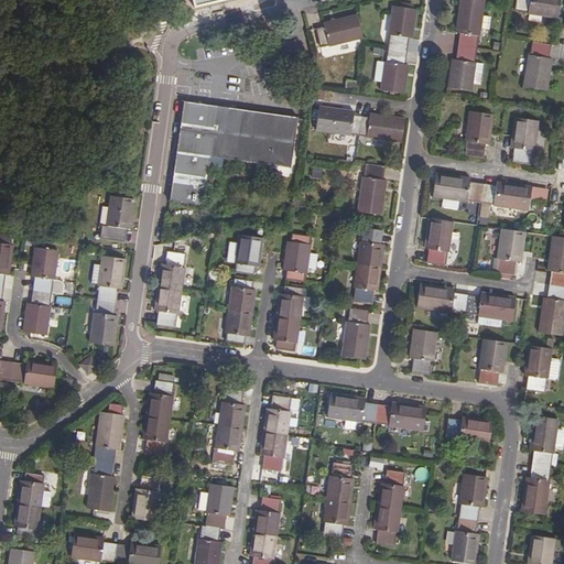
[(463,0),(463,6),(485,9),(486,0),(463,0)]
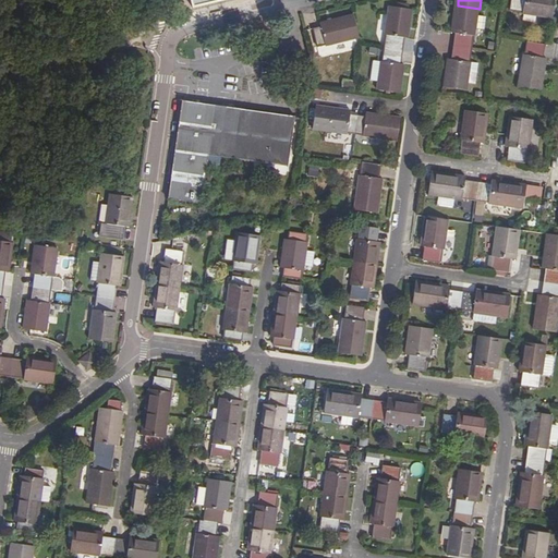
[(526,15),(525,16),(554,21),(557,0),(513,0),(512,13),(526,15)]
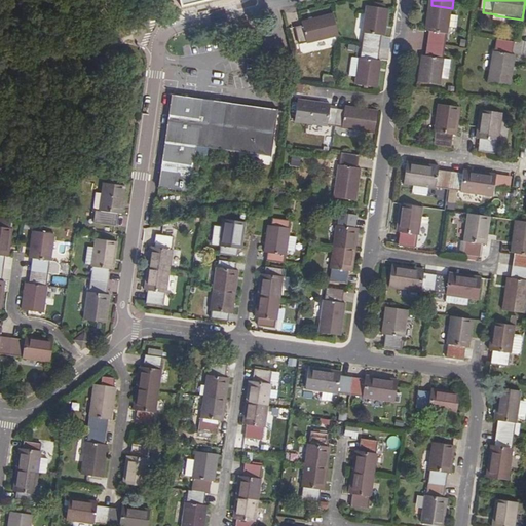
[(366,32),(368,33),(364,57),(363,57),(359,84),(380,86),(384,60),(381,59),(384,35),(387,35),(391,8),(370,5),(366,32)]
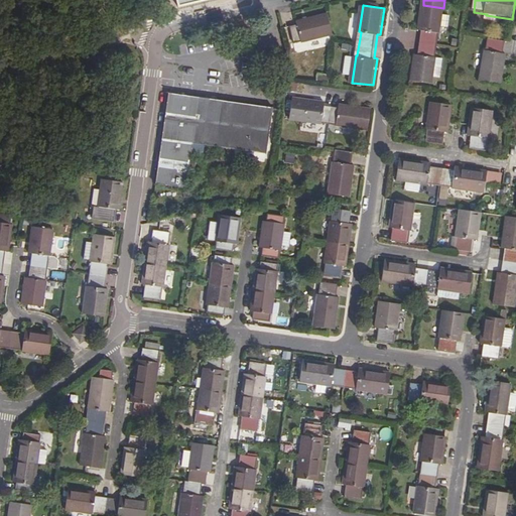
[(440,34),(443,8),(423,5),(419,31),(422,31),(418,55),(415,55),(411,81),(432,85),(436,58),(435,58),(437,46),(439,34),(440,34)]
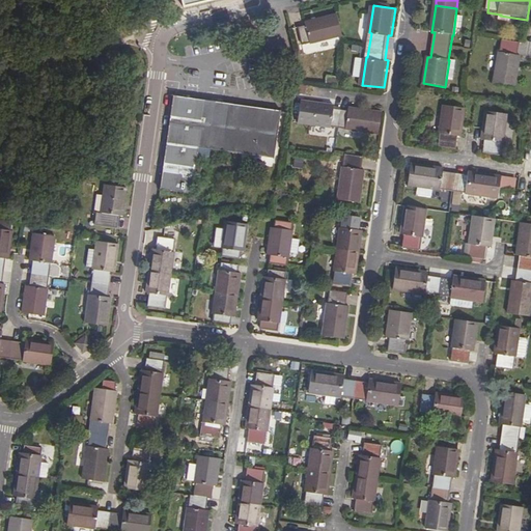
[(312,42),(312,43),(344,35),(339,14),(307,22),(308,25),(302,26),(306,44),(312,42)]
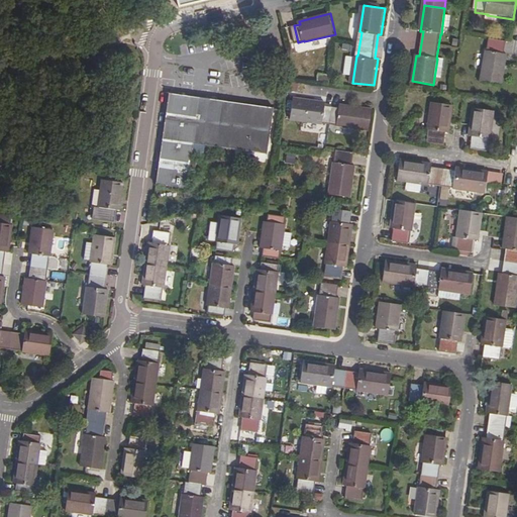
[(510,57),(506,56),(508,44),(491,41),(488,54),(487,53),(482,86),(504,89),(508,67),(508,64),(510,57)]
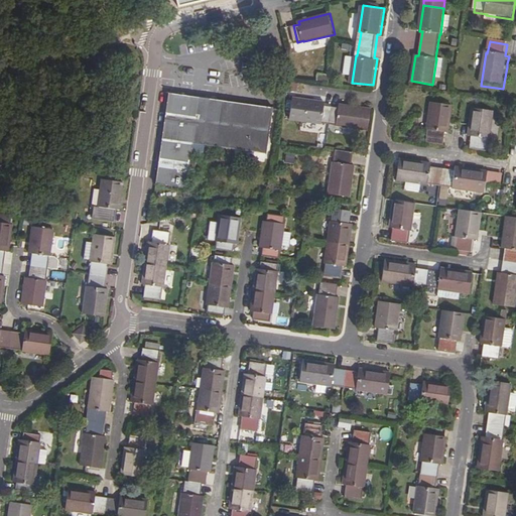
[(184,189),(192,144),(199,98),(167,94),(155,185),(184,189)]
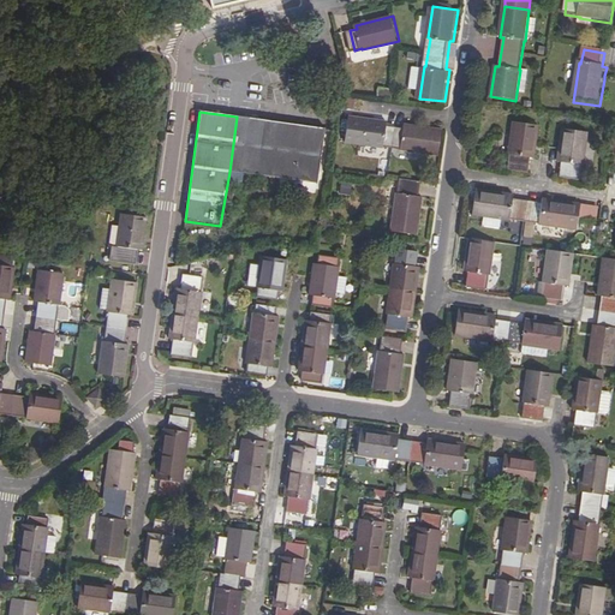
[(440,155),(445,130),(407,124),(406,127),(389,125),(389,121),(353,115),(350,141),(386,147),(386,145),(404,148),(404,150),(440,155)]
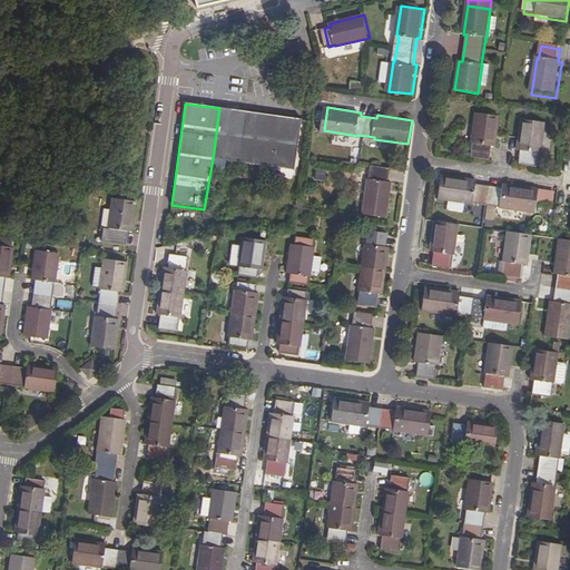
[(219,108),(213,159),(225,161),(233,110),(219,108)]
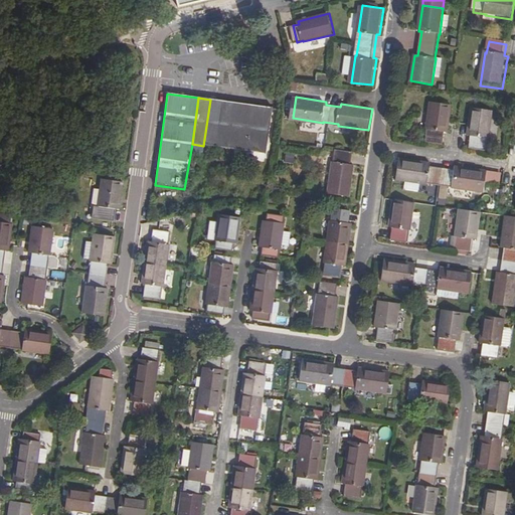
[(203,146),(215,147),(220,113),(221,102),(210,100),(203,146)]
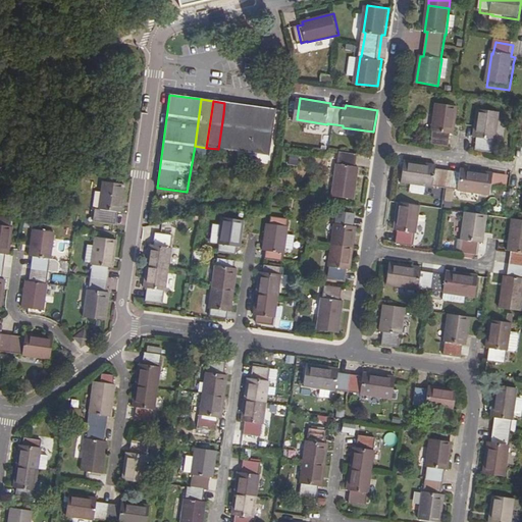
[(248,117),(249,106),(224,103),(223,114),(236,115),(248,117)]
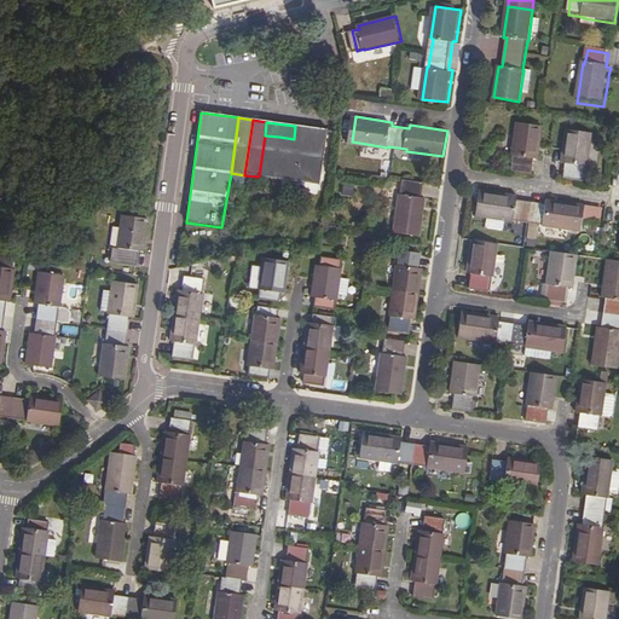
[(294,139),(288,181),(319,185),(327,129),(295,126),(294,139)]
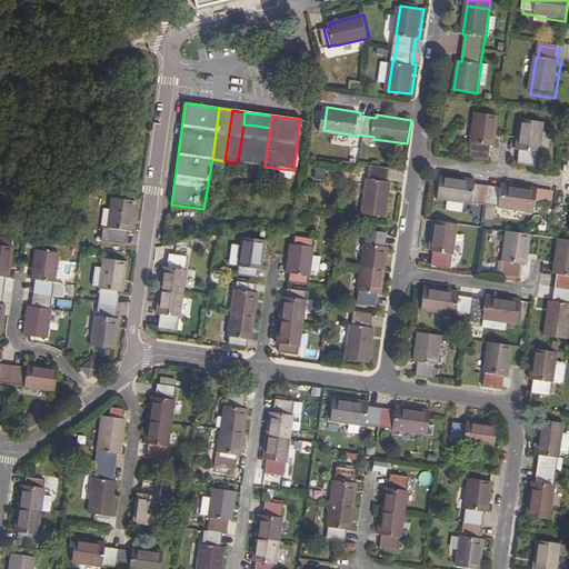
[(490,162),(491,149),(496,149),(500,119),(476,116),(471,146),(472,146),(471,159),(490,162)]
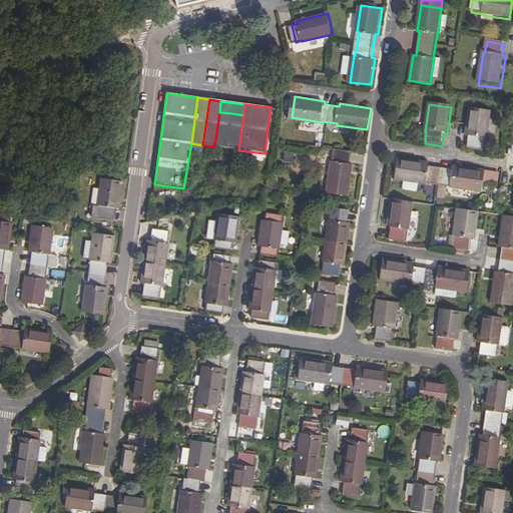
[(471,110),(466,137),(469,137),(467,149),(484,152),(486,140),(488,140),(492,113),(471,110)]
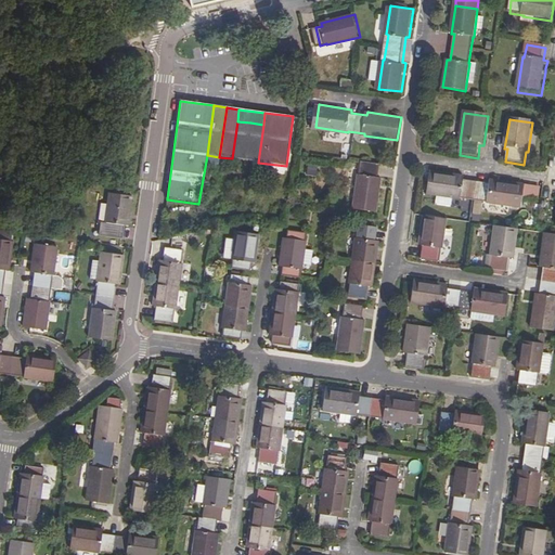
[(245,160),(250,123),(237,121),(232,158),(245,160)]
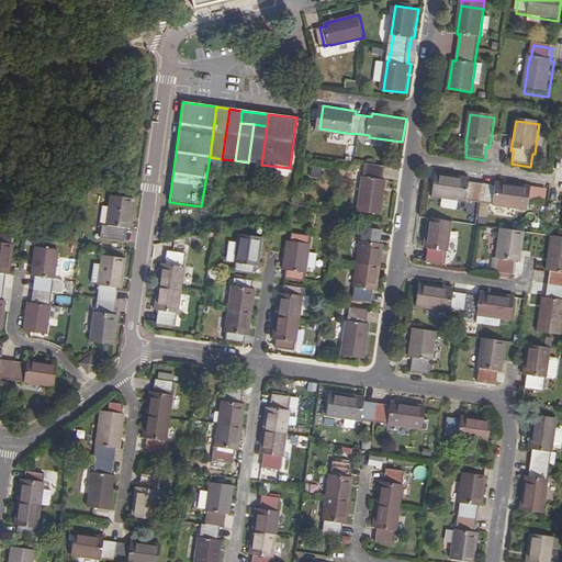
[(248,163),(261,165),(267,126),(254,124),(248,163)]
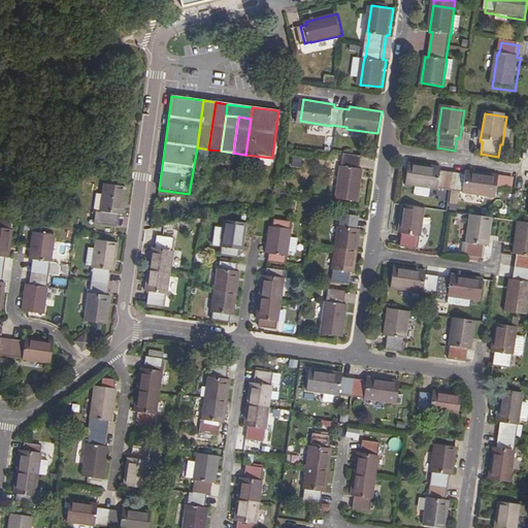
[(315,139),(314,146),(327,149),(328,141),(315,139)]
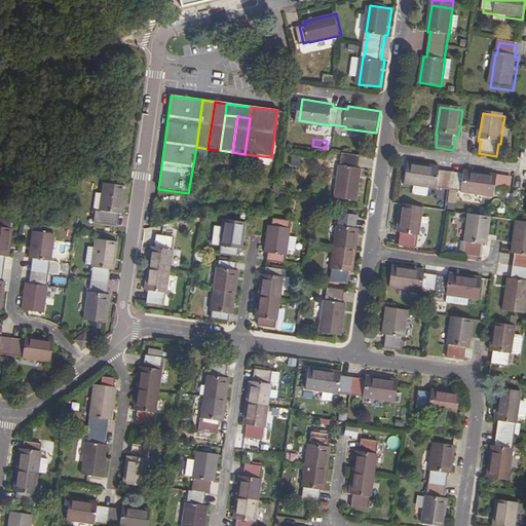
[(359,199),(364,167),(360,167),(362,154),(345,152),(344,164),(341,164),(337,197),(359,199)]
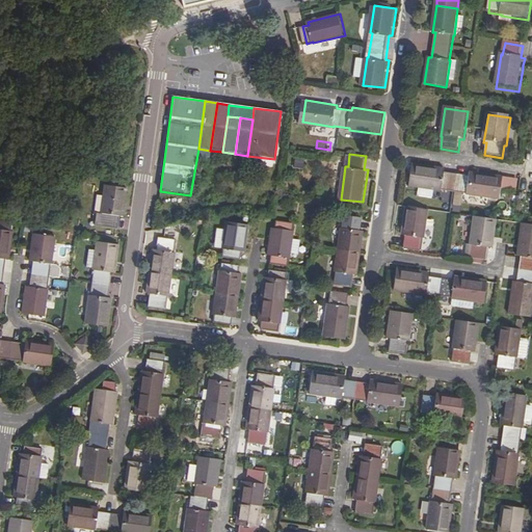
[(293,167),(303,168),(303,159),(294,158),(293,167)]
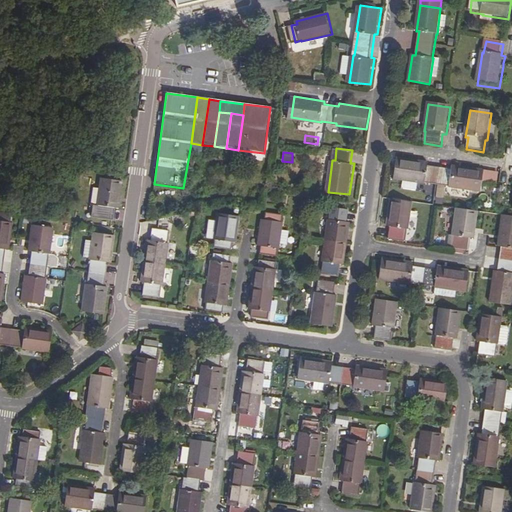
[(453,168),(453,171),(428,168),(428,164),(397,159),(394,180),(425,185),(425,183),(450,187),(449,189),(481,193),(485,172),(453,168)]
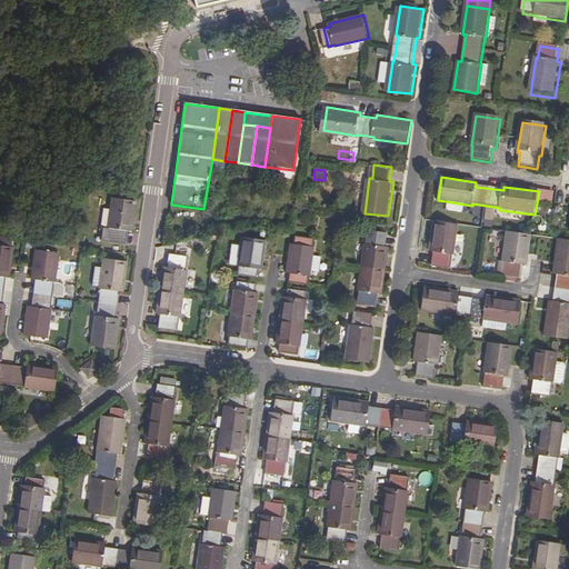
[(113,199),(108,229),(110,229),(107,243),(128,246),(130,232),(132,232),(137,202),(113,199)]
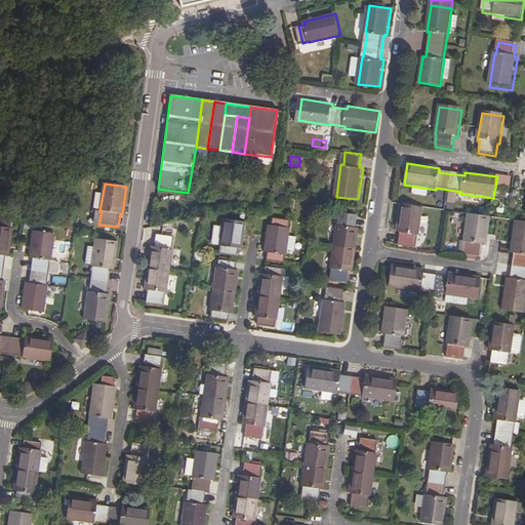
[(415,249),(416,238),(419,238),(423,209),(401,206),(397,235),(401,235),(399,247),(415,249)]
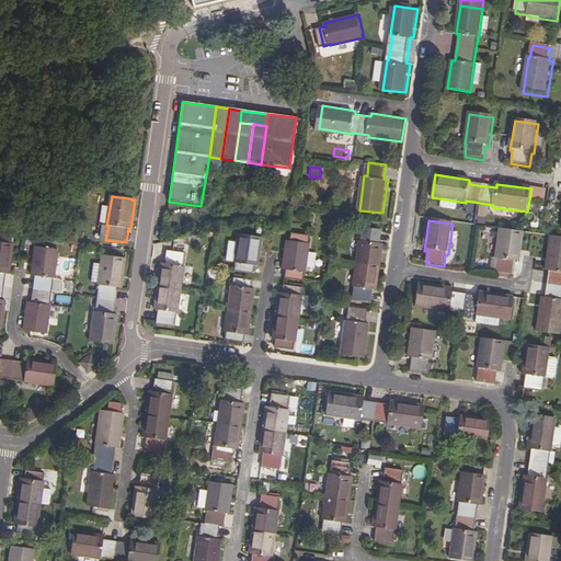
[(364,240),(362,240),(355,285),(357,285),(355,299),(373,301),(375,288),(378,288),(385,243),(381,242),(384,228),(366,226),(364,240)]
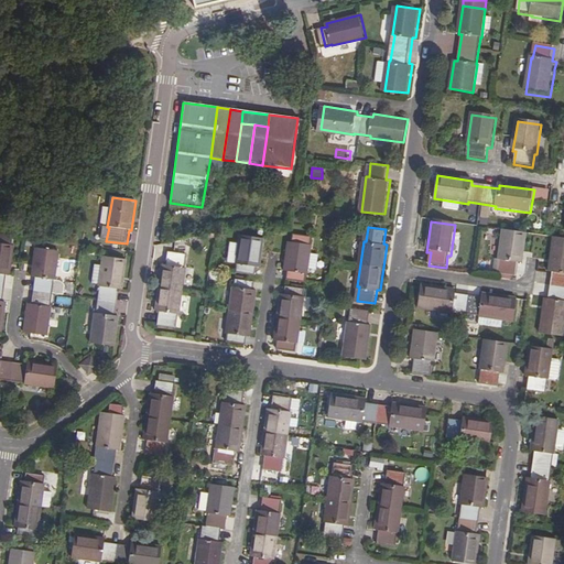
[(518,279),(520,266),(523,266),(528,235),(503,231),(499,262),(500,263),(499,277),(518,279)]
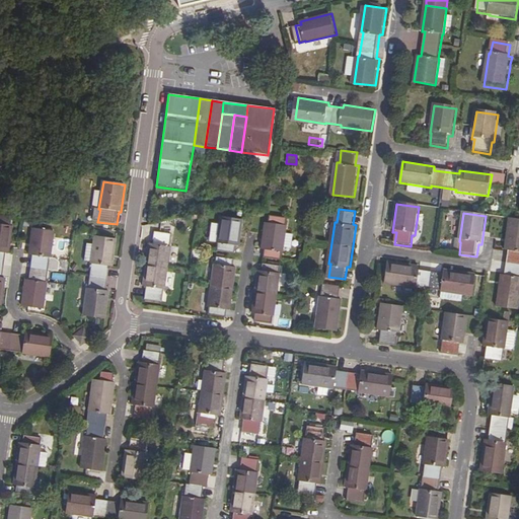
[(221,241),(220,248),(237,251),(238,244),(241,244),(245,218),(224,215),(220,241),(221,241)]
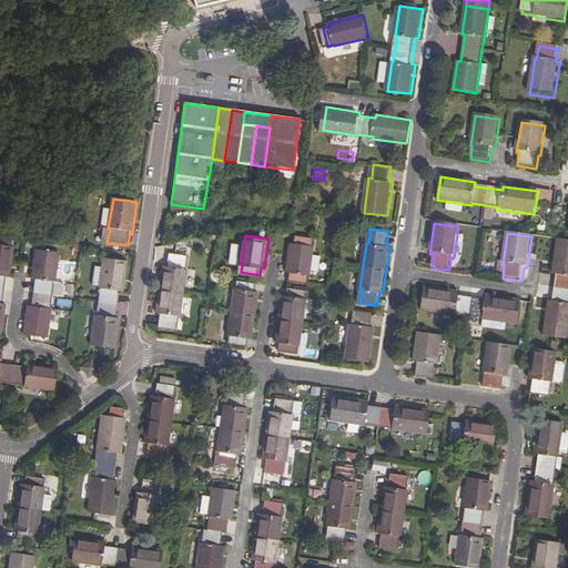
[(313,270),(314,254),(315,246),(316,237),(298,235),(297,243),(293,242),(288,271),(293,271),(292,280),(310,283),(311,274),(312,274),(313,270)]
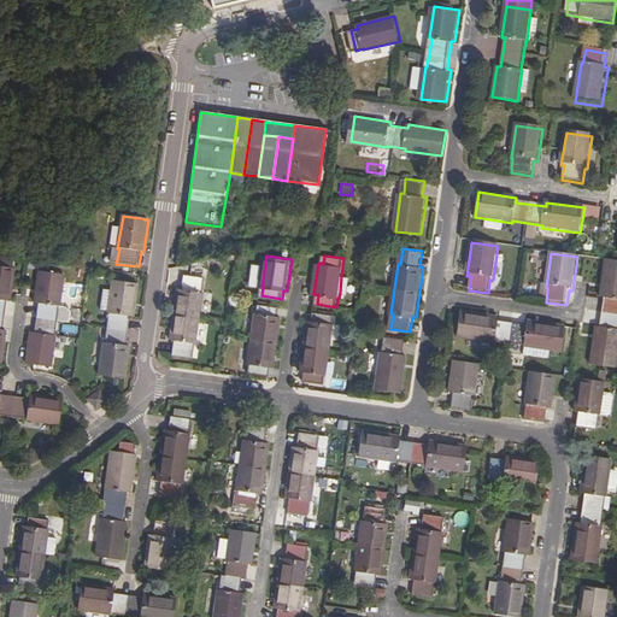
[(600,299),(605,300),(600,329),(597,329),(592,365),(616,369),(616,263),(606,262),(600,299)]
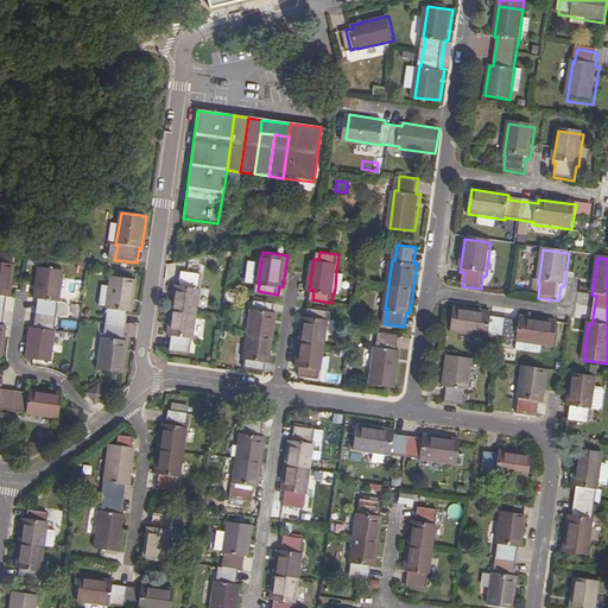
[(0,355),(0,356),(6,324),(2,324),(7,295),(10,296),(14,265),(0,261),(0,355)]
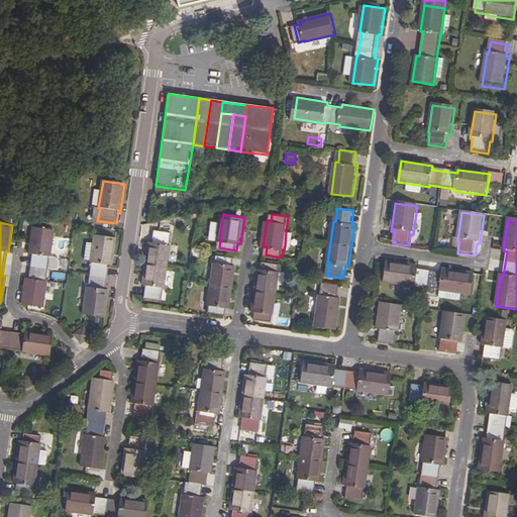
[(32,254),(28,279),(25,278),(22,304),(42,307),(46,281),(45,281),(48,256),(49,256),(54,230),(32,228),(29,253),(32,254)]
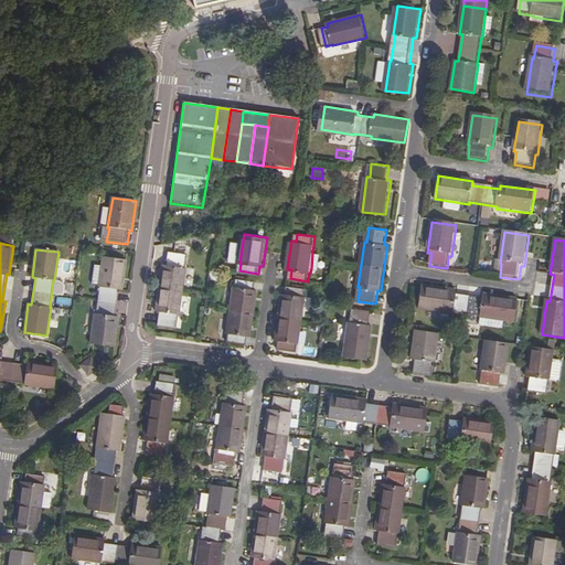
[(181,312),(182,312),(190,266),(187,266),(189,253),(171,249),(169,264),(166,263),(159,309),(162,310),(161,322),(179,326),(181,312)]
